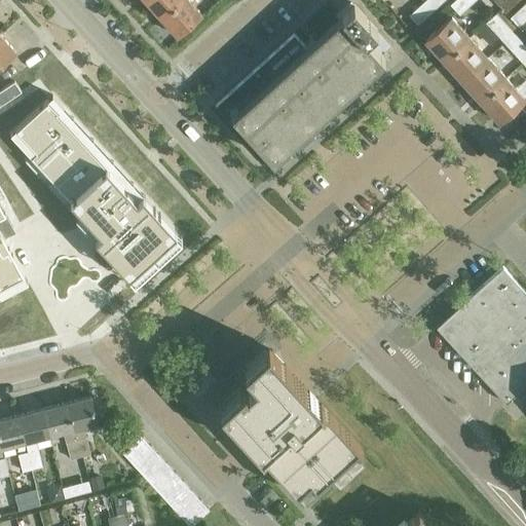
[(144,0),(160,17),(179,0),(144,0)]
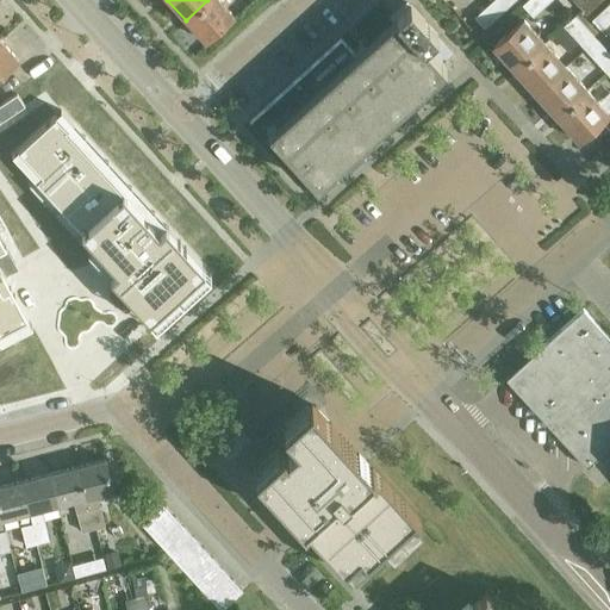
[(218,0),(207,0),(186,20),(205,42),(234,16),(218,0)]
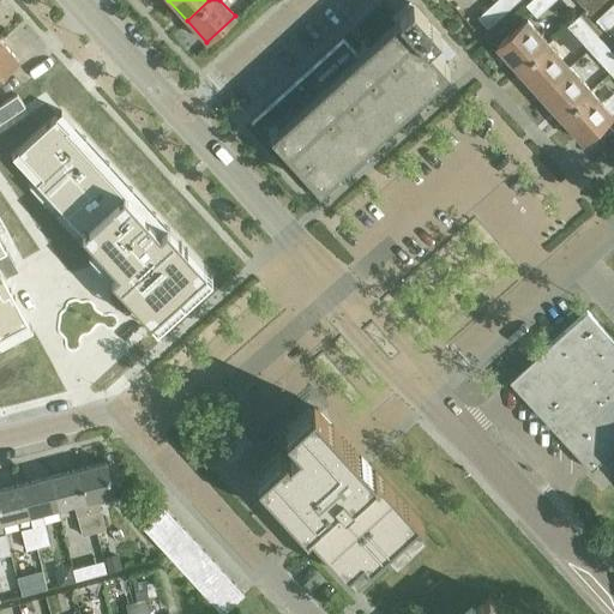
[(504,12),(516,0),(495,0),(494,1),(504,12)]
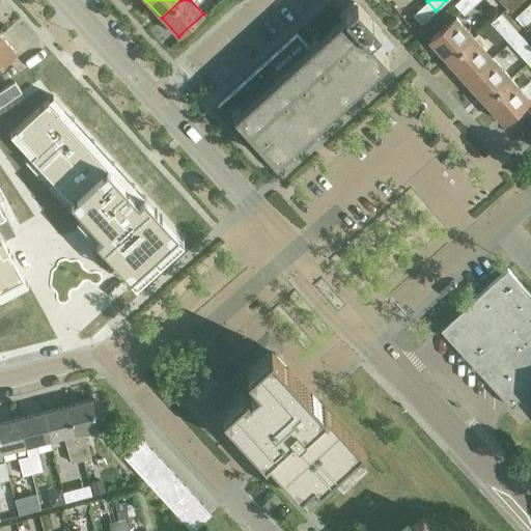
[(456,0),(454,2),(464,14),(478,0),(456,0)]
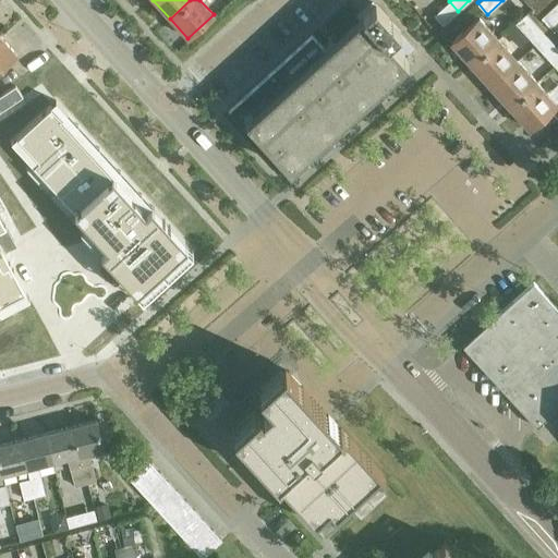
[(523,0),(533,11),(543,2),(541,0),(523,0)]
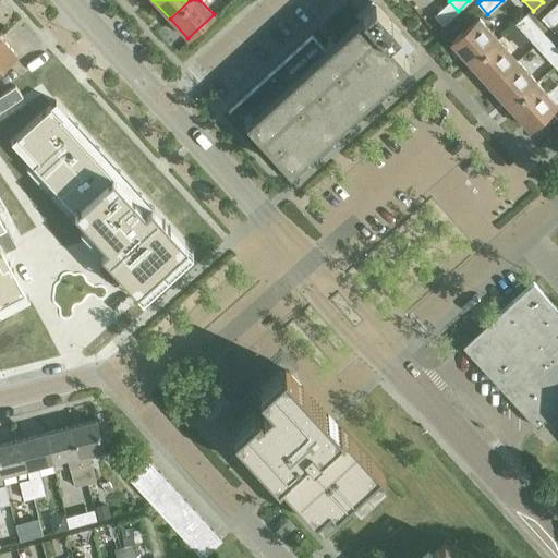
[(441,25),(458,11),(449,1),(434,15),(441,25)]
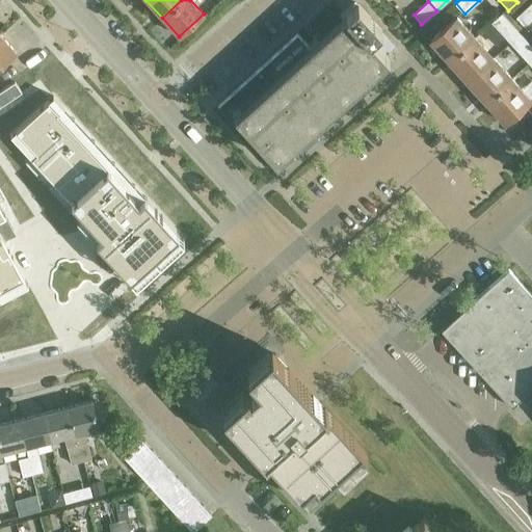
[(528,22),(531,18),(531,1),(520,12),(528,22)]
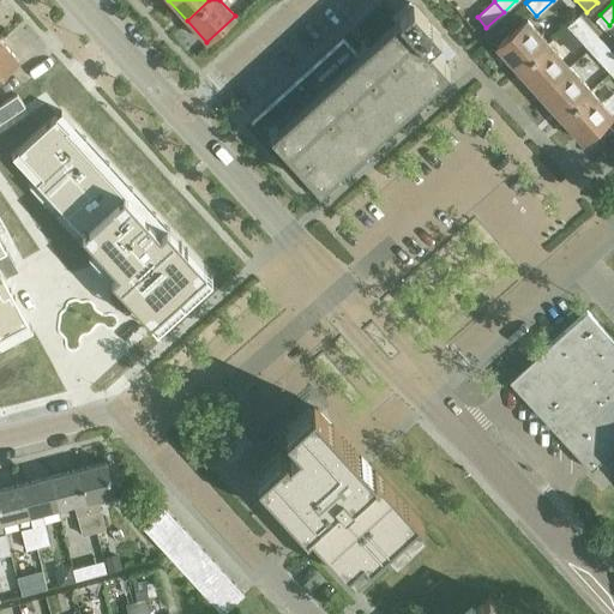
[(254,118),(250,121),(251,122),(252,124),(318,197),(350,168),(367,152),(386,134),(410,113),(409,112),(404,107),(401,102),(402,101),(444,64),(441,61),(427,46),(439,34),(411,4),(398,17),(403,22),(399,25),(397,26),(375,47),(373,49),(367,54),(361,60),(355,53),(342,40),(342,38),(315,62),(254,118)]
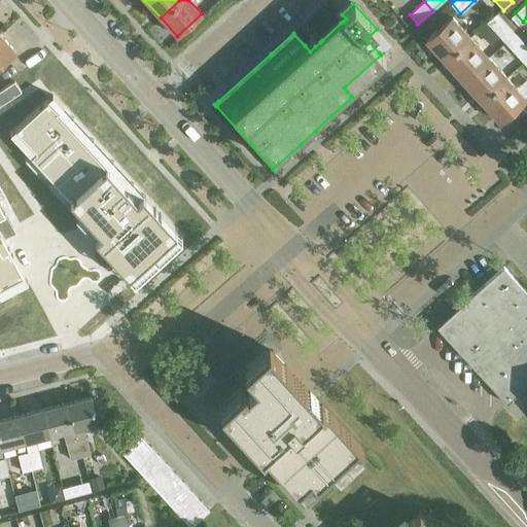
[(504,40),(514,31),(496,12),(487,22),(504,40)]
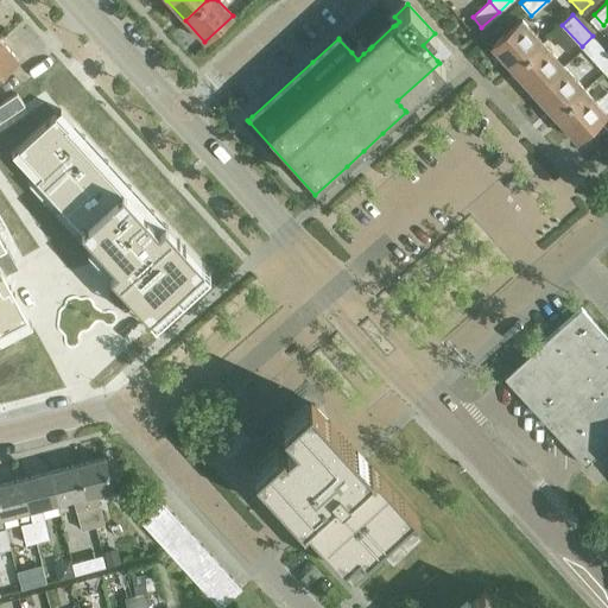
[(512,68),(542,40),(520,16),(489,44),(512,68)]
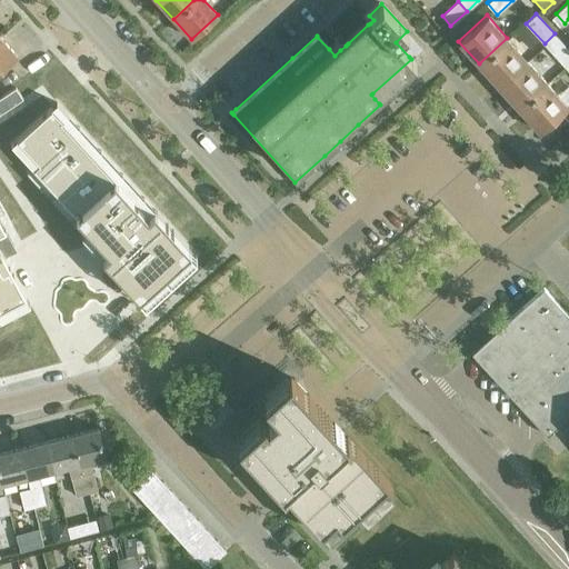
[(407,31),(396,42),(409,57),(411,59),(420,51),(422,49),(407,31)]
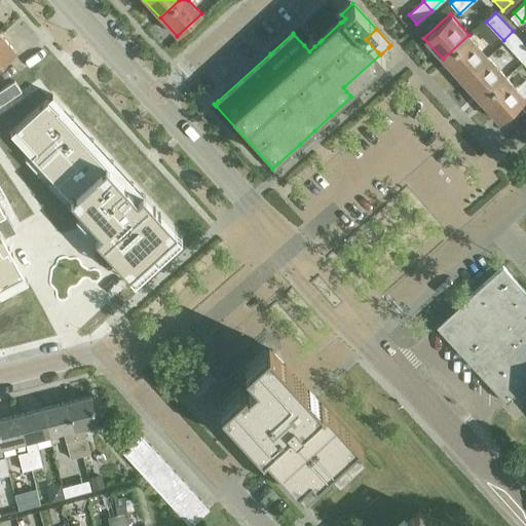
[(522,61),(525,57),(525,45),(513,31),(503,40),(522,61)]
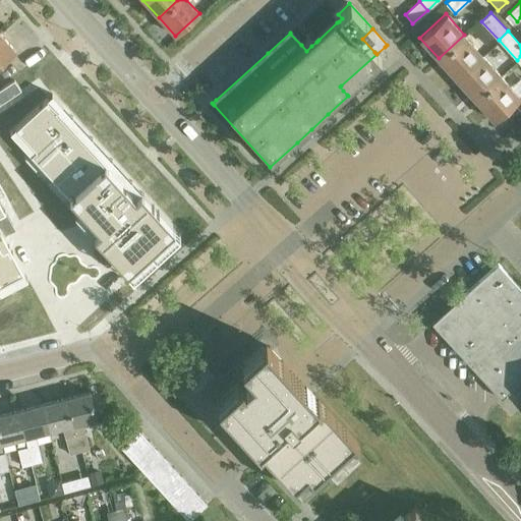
[(0,63),(15,50),(0,33),(0,63)]
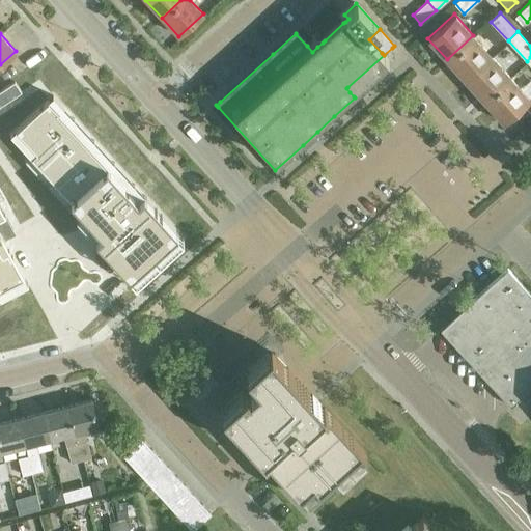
[(466,80),(492,55),(473,35),(447,59),(466,80)]
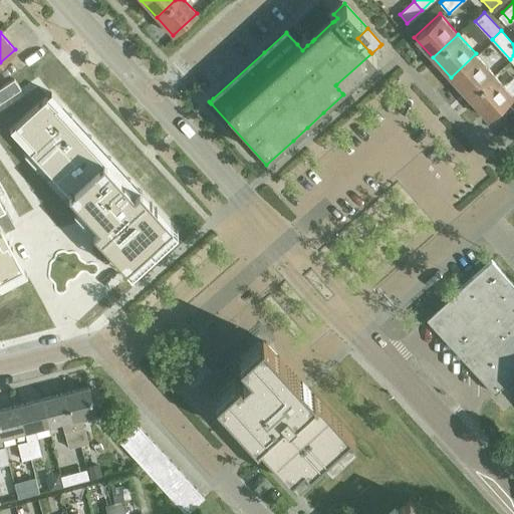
[(469,97),(495,73),(476,53),(451,77),(469,97)]
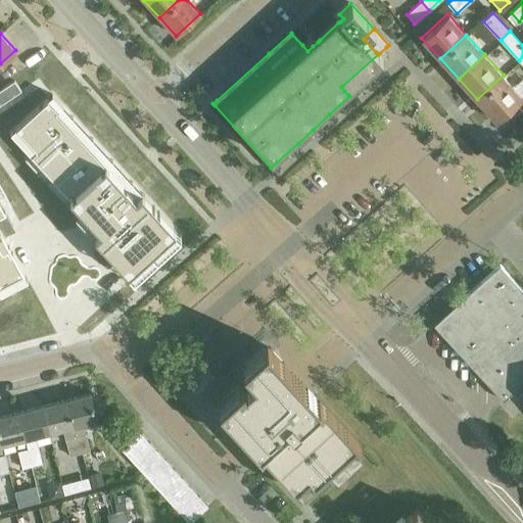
[(504,75),(477,99),(495,119),(521,95),(504,75)]
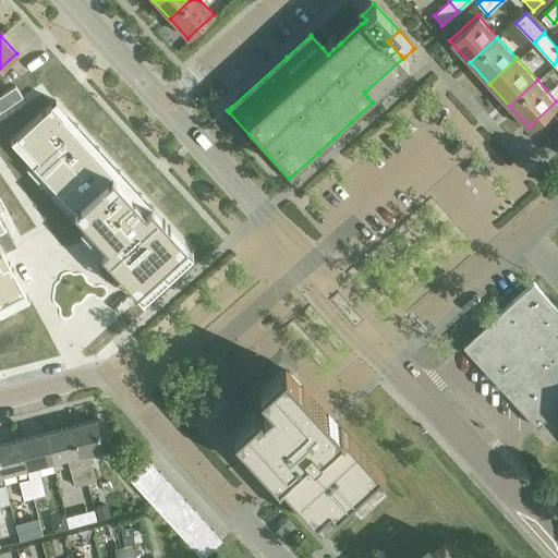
[(14,85),(8,91),(14,100),(22,96),(14,85)]
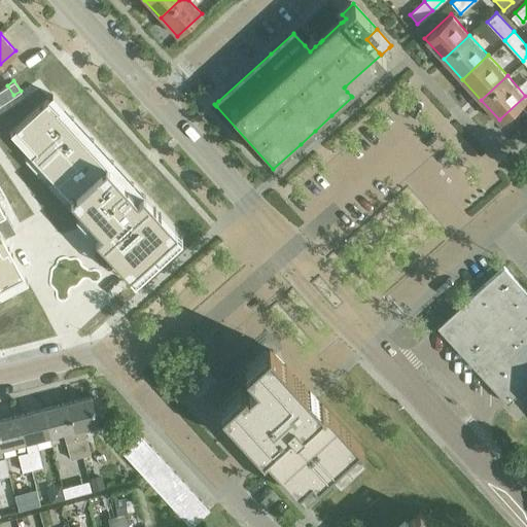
[(7,85),(0,90),(7,100),(13,95),(7,85)]
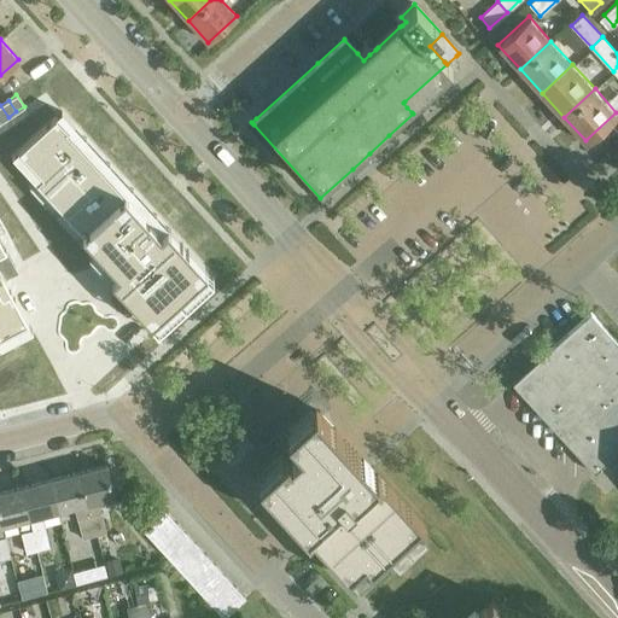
[(56,115),(17,150),(41,175),(35,181),(106,258),(99,264),(150,321),(207,270),(168,227),(161,233),(66,130),(69,129),(56,115)]
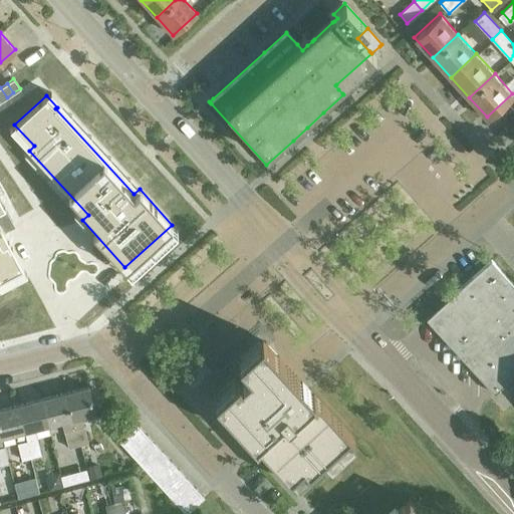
[(0,280),(23,268),(1,227),(12,221),(0,199),(0,280)]
